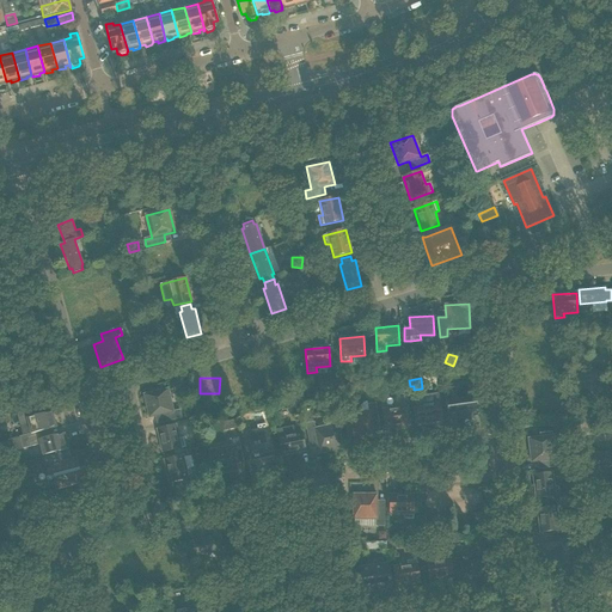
[(373,386),(362,387),(363,392),(366,392),(366,396),(374,396),(374,397),(375,397),(375,389),(373,389),(373,386)]
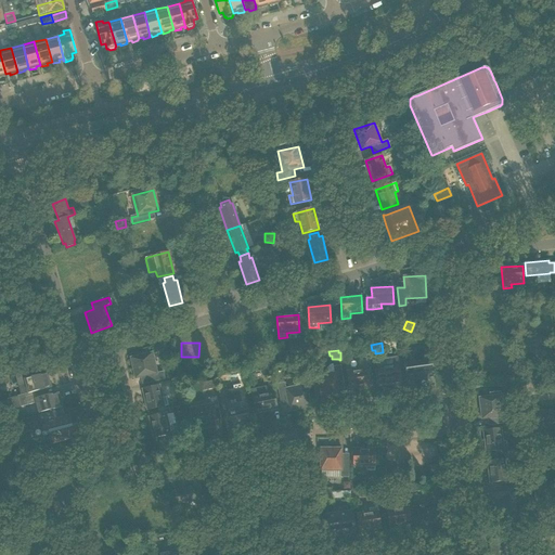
[(145,376),(146,383),(165,378),(163,372),(156,374),(152,353),(131,358),(136,378),(145,376)]
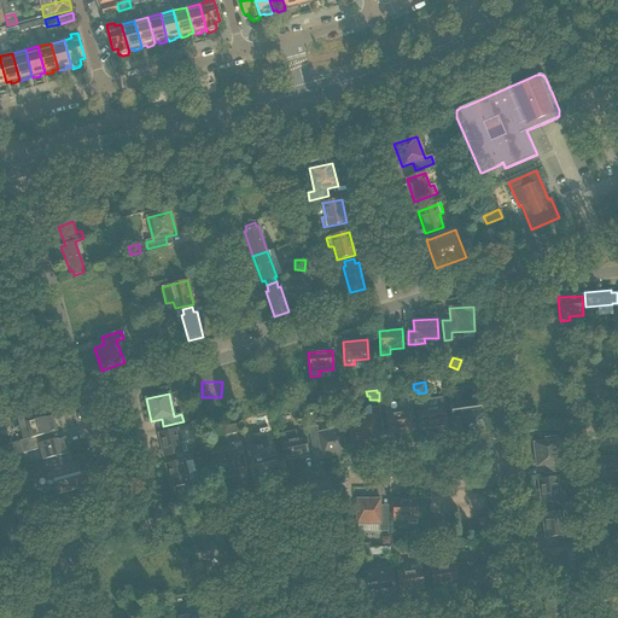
[(471,401),(450,404),(453,423),(453,425),(464,423),(481,420),(484,420),(482,408),(479,408),(478,404),(482,403),(481,395),(470,396),(471,401)]
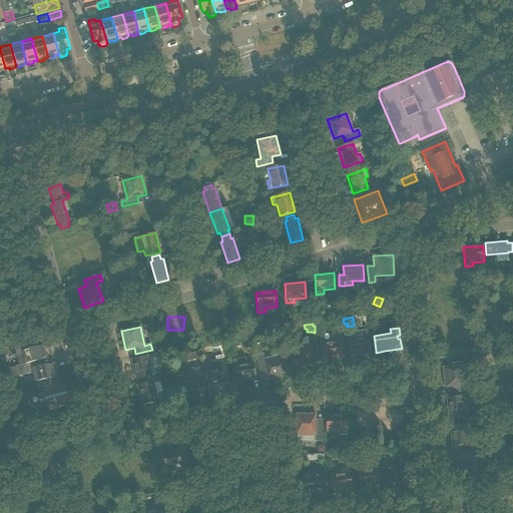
[(332,342),(321,344),(323,360),(342,357),(342,354),(344,354),(342,341),(340,341),(340,337),(339,333),(331,335),(332,339),(332,342)]
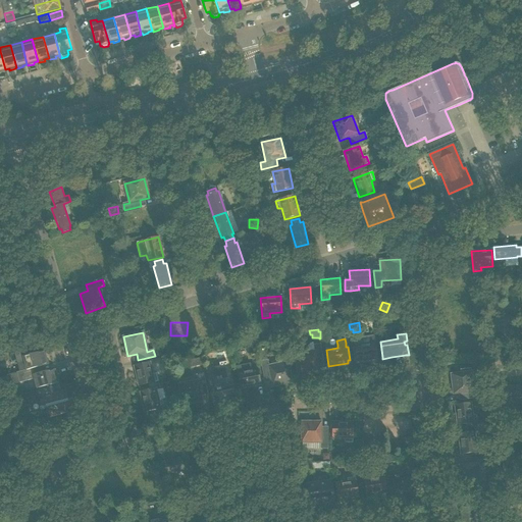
[(355,348),(353,348),(355,361),(357,360),(357,362),(376,359),(374,343),(363,345),(362,341),(354,342),(355,348)]
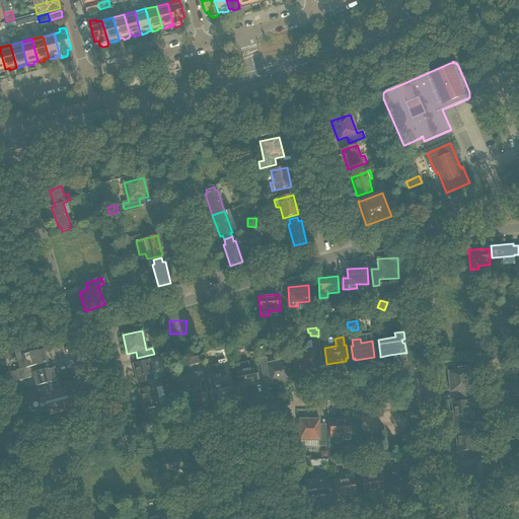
[(314,360),(320,359),(318,343),(312,344),(313,349),(293,352),(296,372),(316,369),(314,360)]
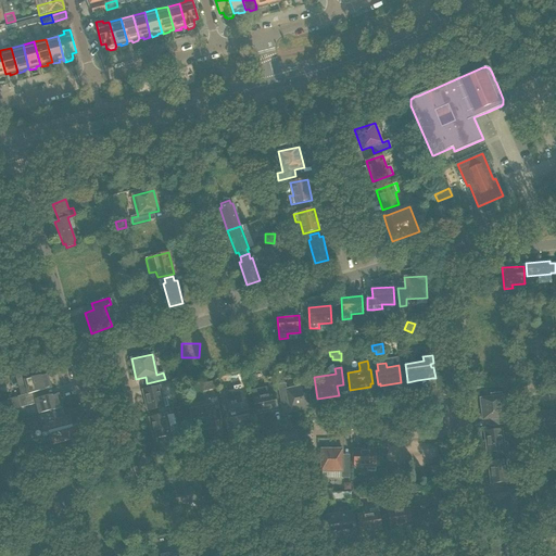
[(33,370),(15,375),(19,386),(25,384),(28,394),(43,391),(51,389),(48,374),(39,376),(36,377),(35,377),(33,370)]
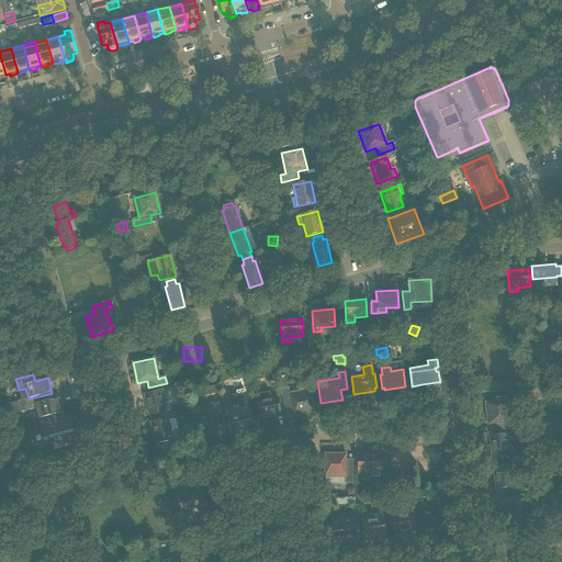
[(216,385),(209,388),(210,394),(217,393),(216,385)]
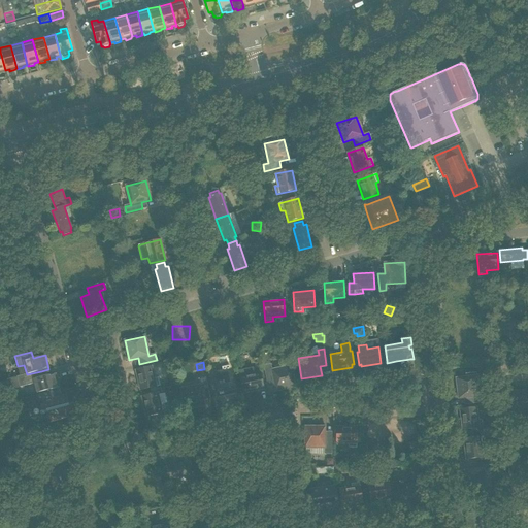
[(273,382),(274,386),(275,391),(295,387),(291,366),(271,370),(270,365),(264,366),(267,383),(273,382)]
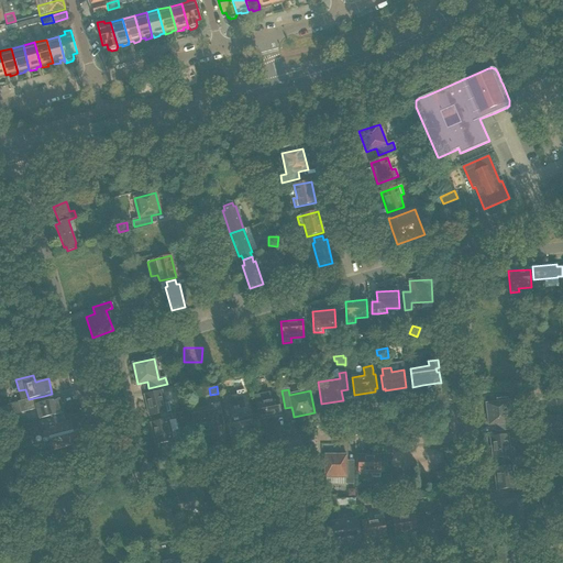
[(238,396),(228,398),(232,422),(250,418),(244,390),(236,392),(238,396)]
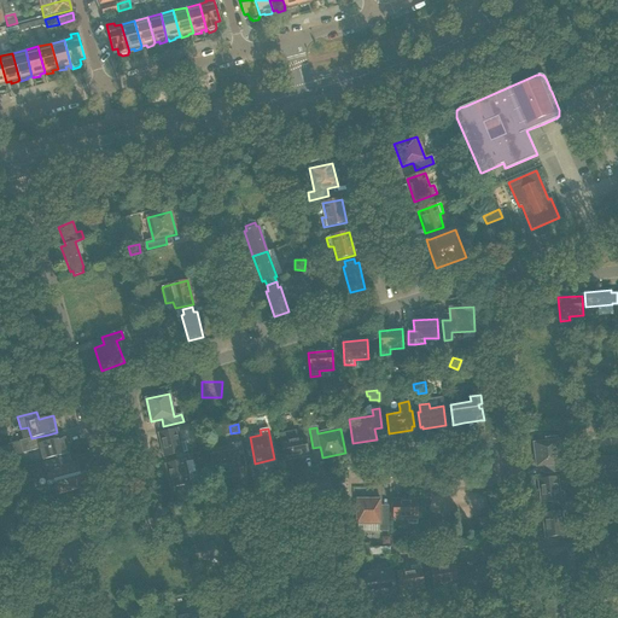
[(158,433),(164,456),(187,452),(185,442),(180,443),(178,430),(158,433)]
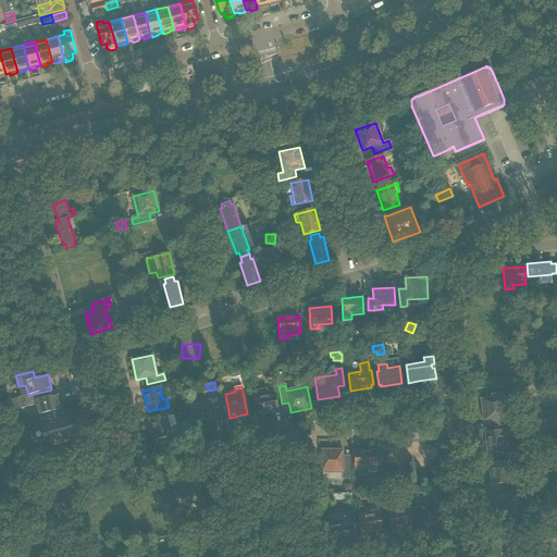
[(267,388),(252,392),(252,394),(257,415),(277,410),(274,393),(268,395),(267,388)]
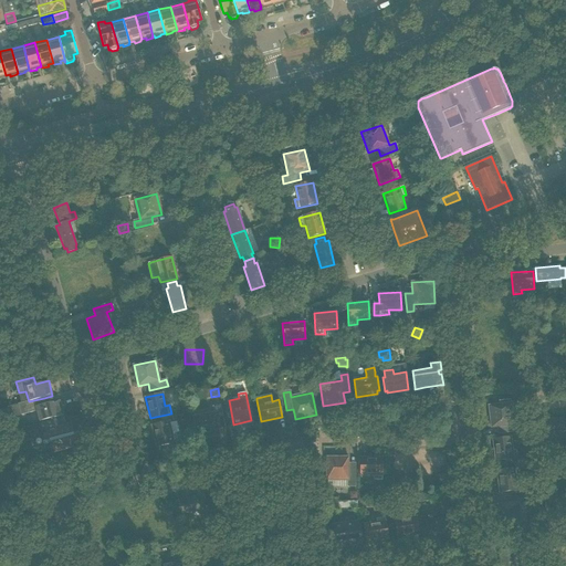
[(18,405),(0,409),(0,410),(2,418),(2,420),(21,416),(37,411),(40,421),(53,418),(63,416),(60,400),(45,404),(44,398),(29,401),(18,404),(18,405)]
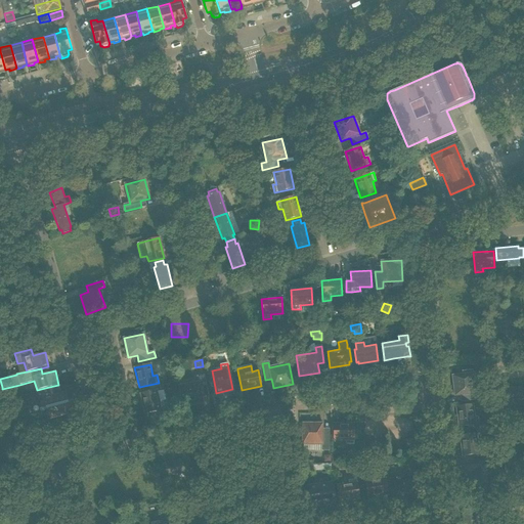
[(476,393),(473,374),(472,374),(472,370),(471,370),(462,372),(463,375),(452,376),(455,396),(465,394),(466,401),(482,399),(481,392),(476,393)]
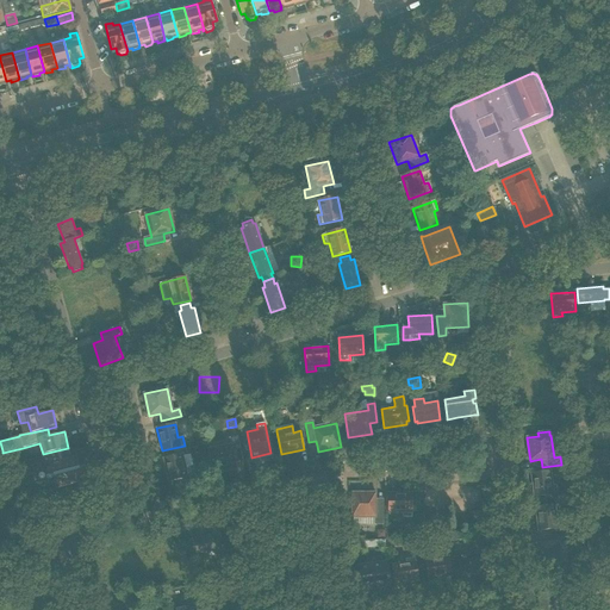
[(234,458),(241,456),(237,437),(230,439),(231,446),(209,449),(213,473),(236,468),(234,458)]
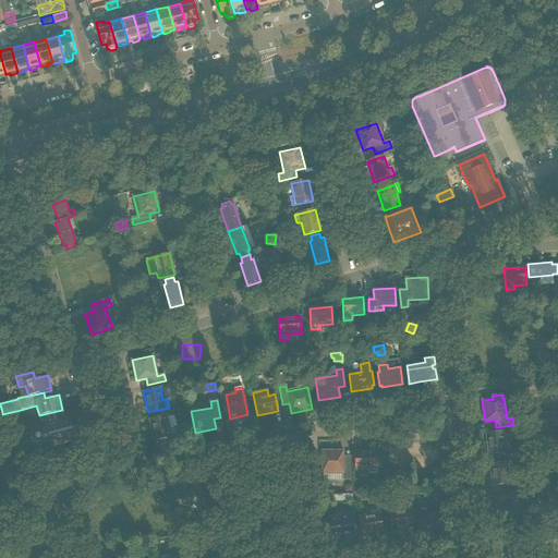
[(557,423),(557,414),(556,415),(556,412),(531,414),(532,427),(557,425),(557,424),(557,423)]
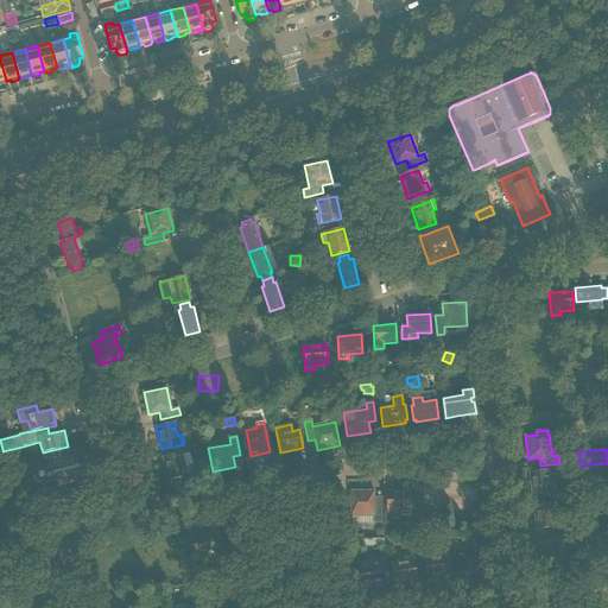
[(50,464),(45,466),(48,474),(54,473),(54,475),(52,475),(54,476),(56,487),(70,483),(73,482),(88,479),(84,468),(84,467),(80,469),(78,466),(80,466),(80,464),(76,455),(71,456),(65,457),(62,458),(63,461),(61,462),(57,451),(48,454),(50,464)]
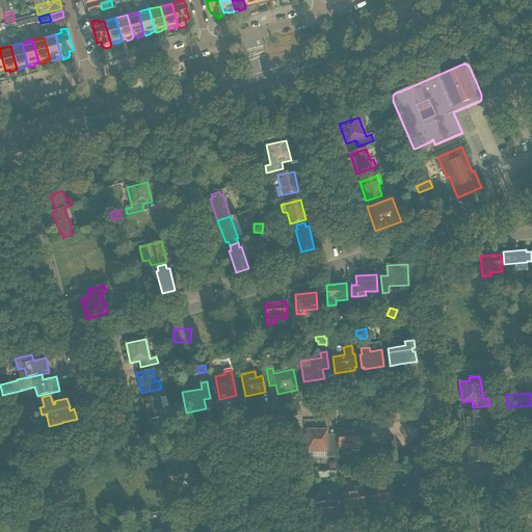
[(142,400),(148,420),(167,416),(165,407),(161,408),(159,396),(142,400)]
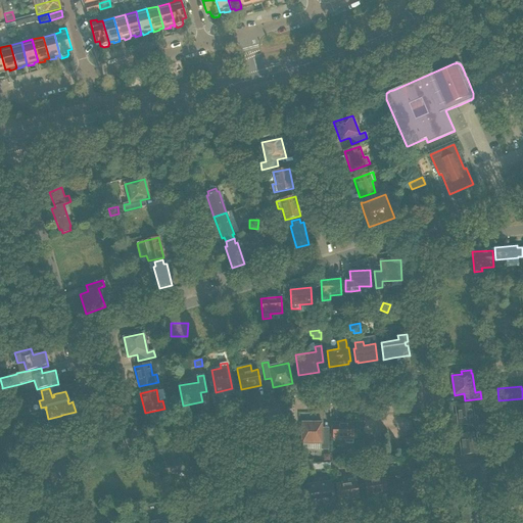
[(472,405),(466,405),(456,407),(458,426),(478,424),(477,416),(473,416),(472,405)]
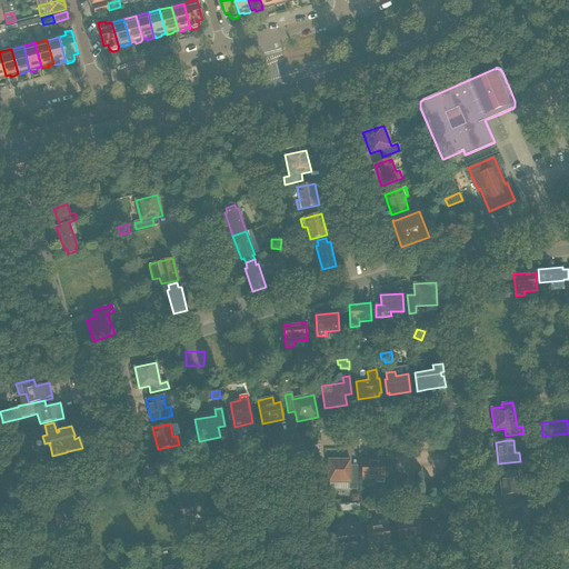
[(350,470),(350,466),(350,460),(328,460),(328,482),(350,482),(350,489),(357,489),(357,470),(350,470)]
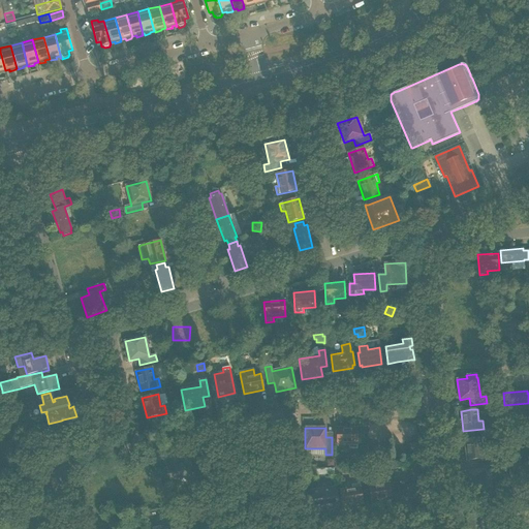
[(349,448),(358,448),(358,428),(337,428),(337,444),(349,444),(349,448)]
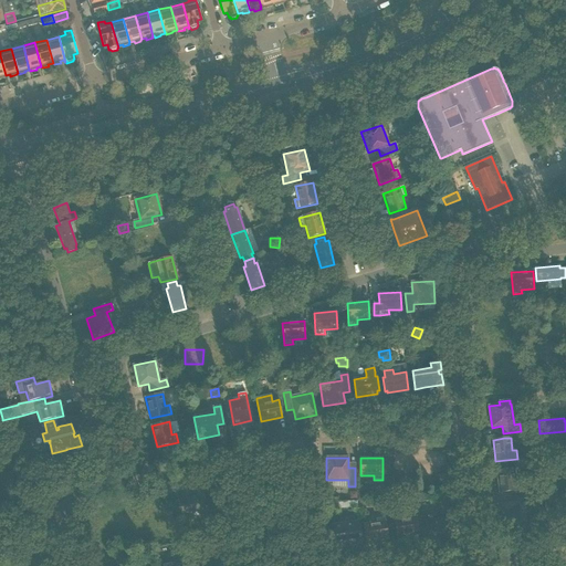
[(496,471),(500,493),(516,491),(515,478),(520,478),(519,469),(496,471)]
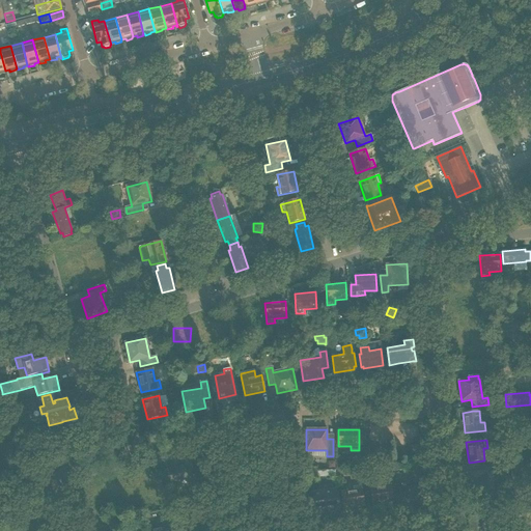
[(475,473),(471,473),(466,474),(468,495),(488,492),(486,472),(493,471),(492,465),(474,467),(475,473)]
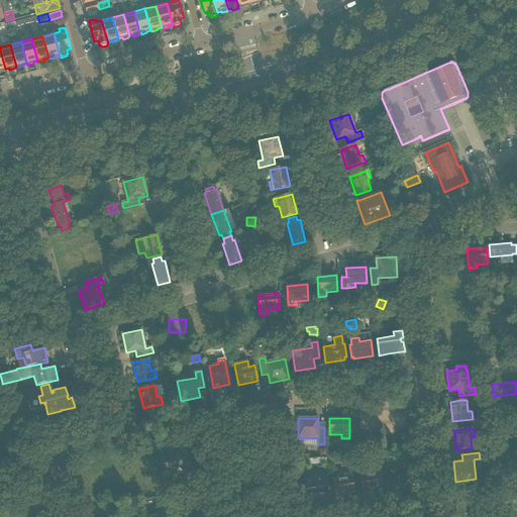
[(159,460),(154,461),(157,471),(160,470),(161,471),(173,468),(183,466),(188,464),(186,458),(181,459),(180,453),(158,458),(159,460)]
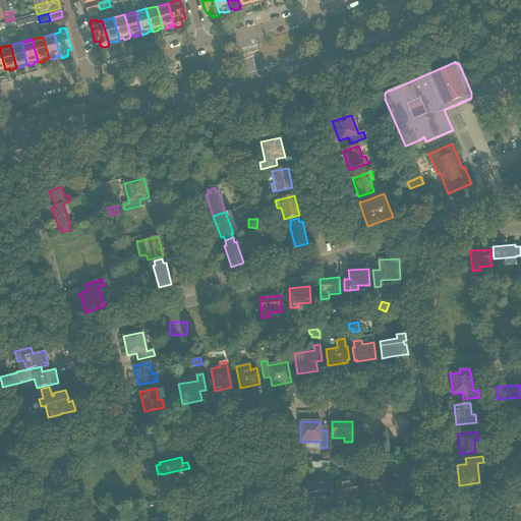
[(333,499),(330,481),(321,482),(305,484),(308,503),(333,500),(333,499)]
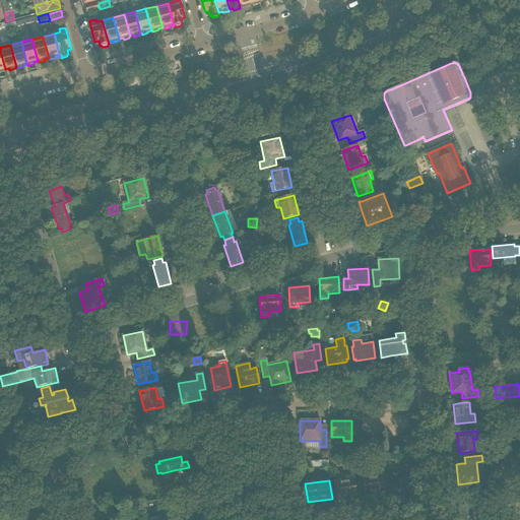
[(472,519),(472,515),(471,505),(458,506),(459,519),(472,519)]
